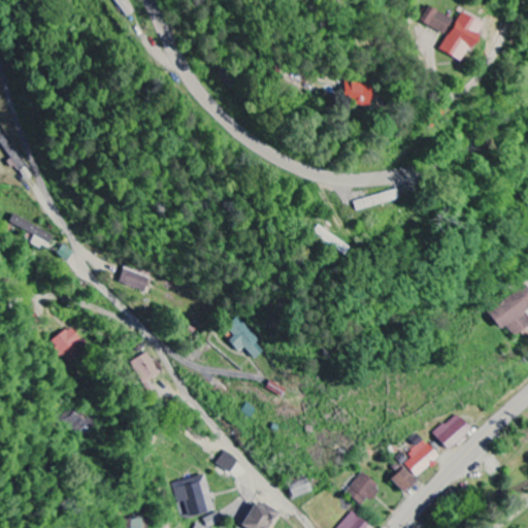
[(112,0),(127,18),(134,12),(124,0),(112,0)]
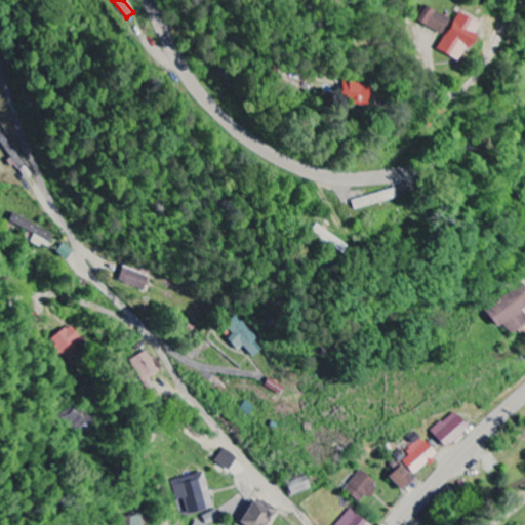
[(419,23),(445,36),(437,51),(458,63),(479,25),(458,13),(454,22),(428,7),(419,23)]
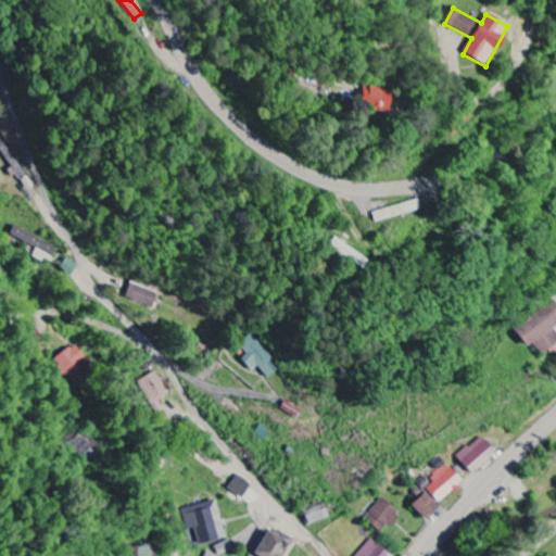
[(362,108),(392,109),(392,90),(363,89),(362,108)]
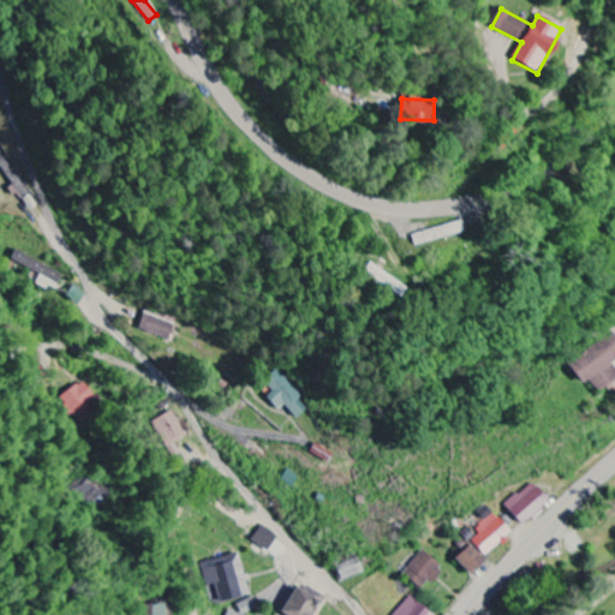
[(40,276),(35,284),(54,294),(63,276),(16,251),(11,261),(40,276)]
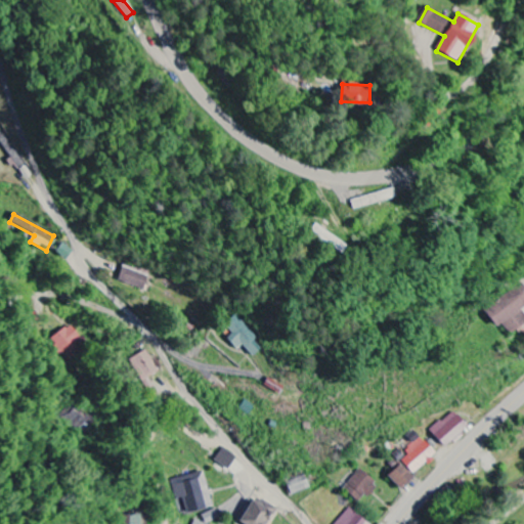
[(119,281),(145,292),(149,277),(124,268),(119,281)]
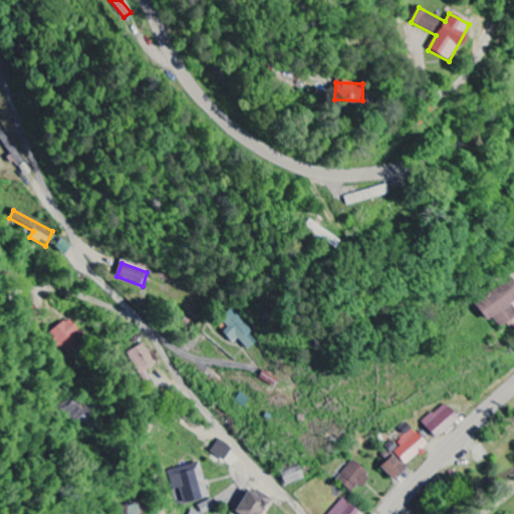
[(513,300),(513,279),(475,303),(487,322),(493,318),(499,328),(512,320),(513,323),(513,306),(511,302),(513,300)]
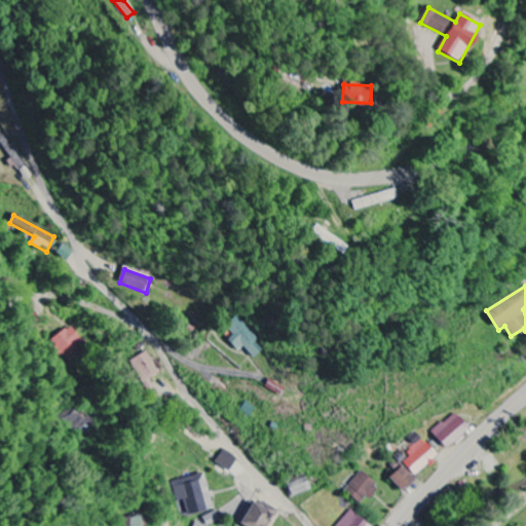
[(237,352),(243,347),(255,360),(263,351),(256,343),(259,341),(238,316),(226,328),(233,336),(228,341),(237,352)]
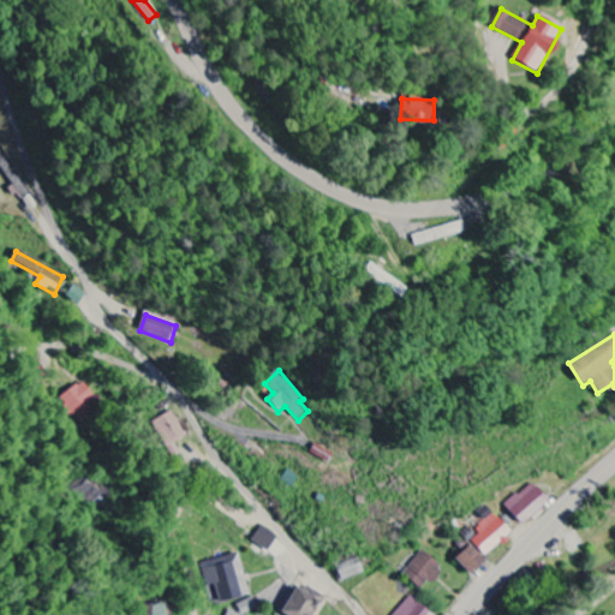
[(103,408),(84,382),(60,399),(81,425),(103,408)]
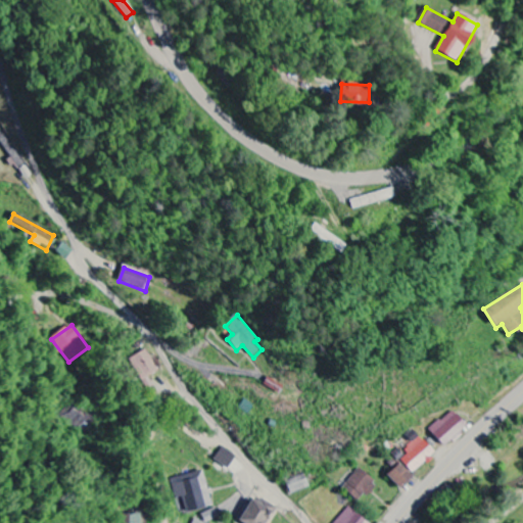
[(129,360),(140,382),(157,374),(146,350),(129,360)]
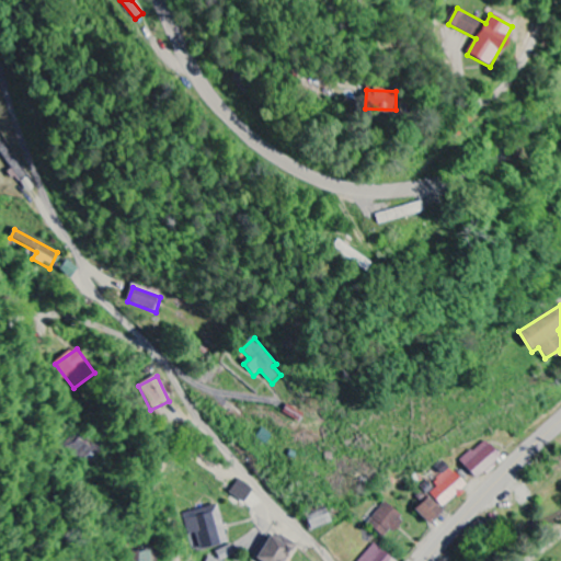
[(502,459),(489,441),(461,461),(474,480),(502,459)]
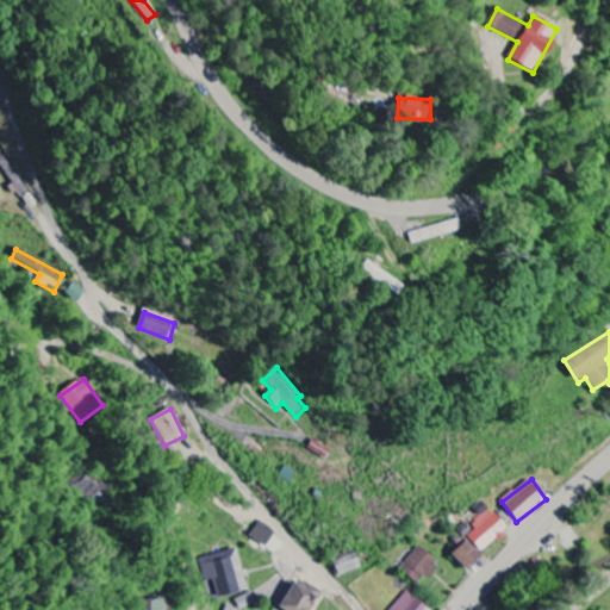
[(466,536),(483,554),(509,529),(492,511),(466,536)]
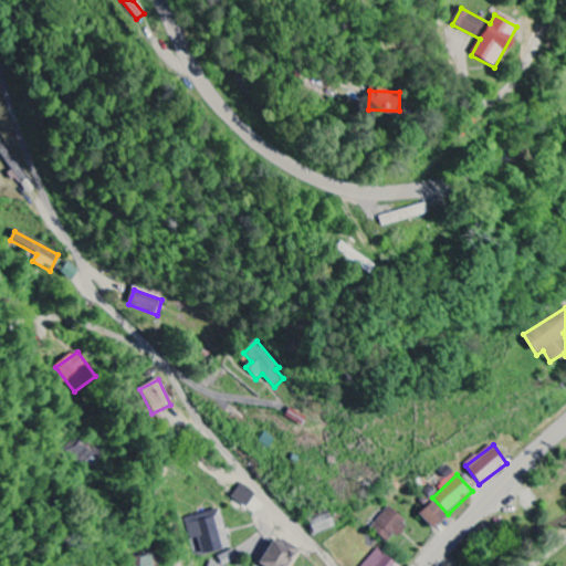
[(247,509),(257,495),(242,485),(232,499),(247,509)]
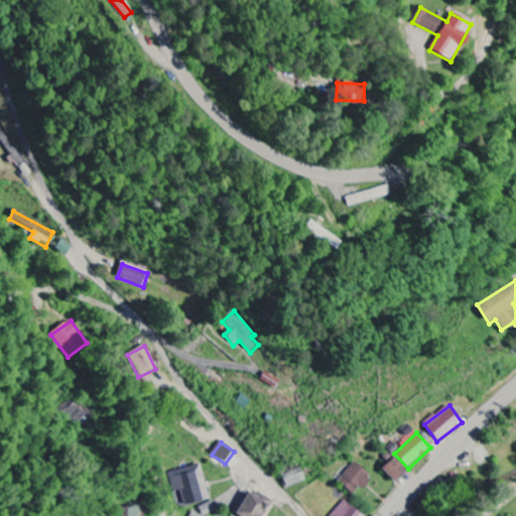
[(394,484),(407,472),(395,459),(382,471),(394,484)]
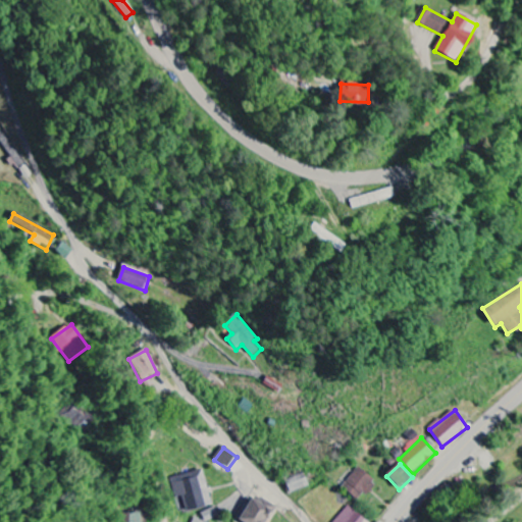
[(375,483),(359,469),(342,489),(359,503),(375,483)]
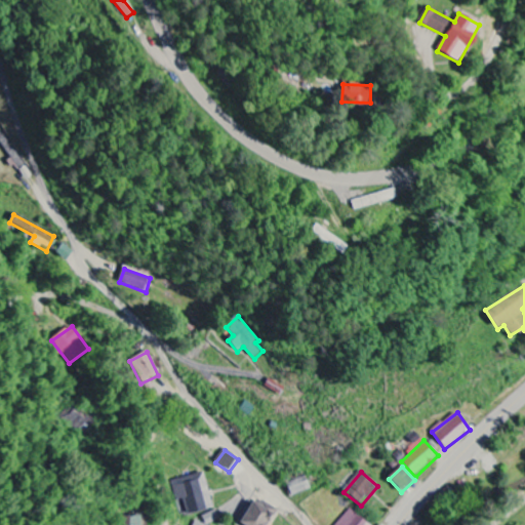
[(213,509),(203,474),(172,482),(177,502),(185,500),(189,516),(213,509)]
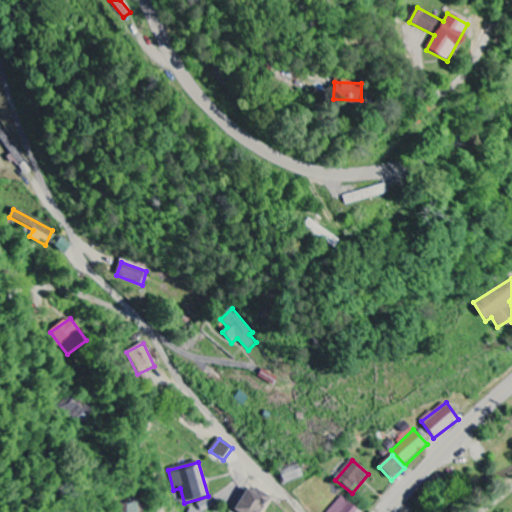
[(280,472),(283,484),(303,479),(300,467),(280,472)]
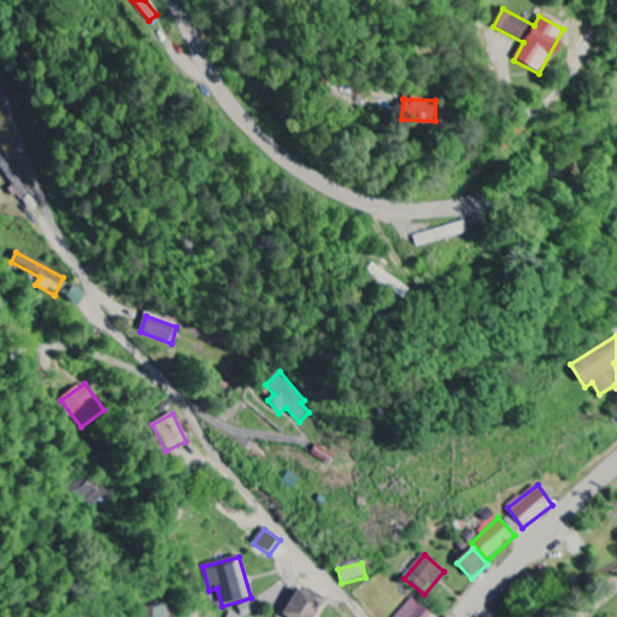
[(316,616),(325,603),(299,587),(281,616),(316,616)]
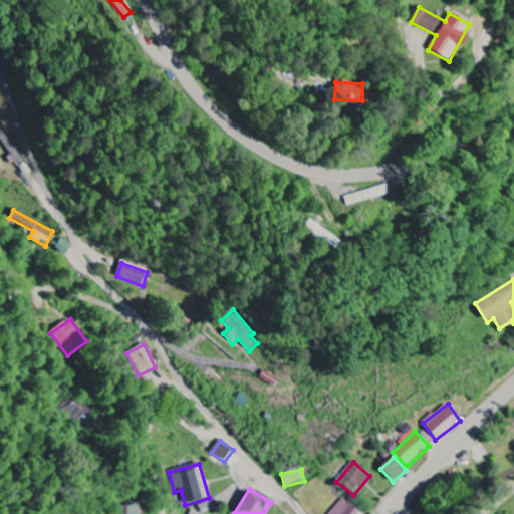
[(360,513),(342,499),(330,513),(360,513)]
